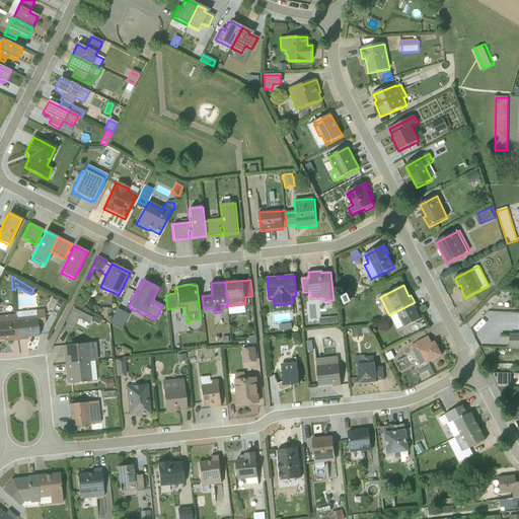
[(49,315),(55,318),(63,303),(57,300),(56,301),(51,299),(48,306),(52,309),(49,315)]
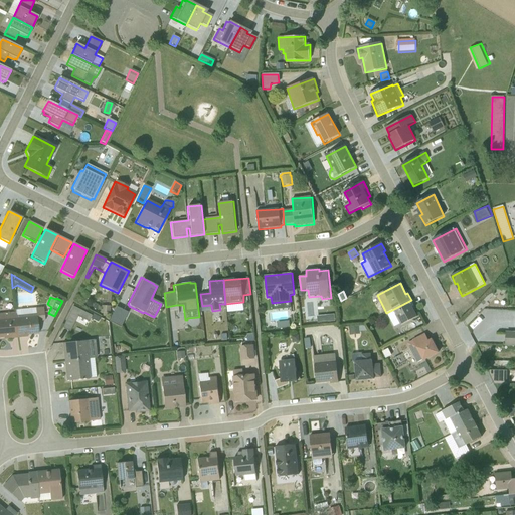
[(414,306),(411,300),(393,310),(401,326),(418,317),(412,308),(414,306)]
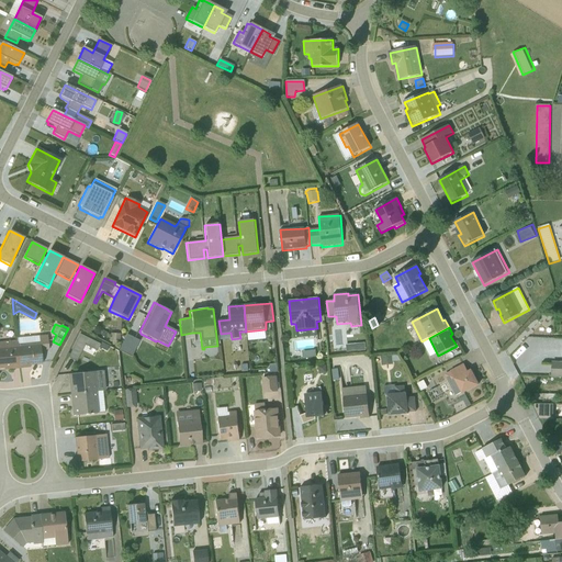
[(132,353),(139,338),(127,332),(120,348),(132,353)]
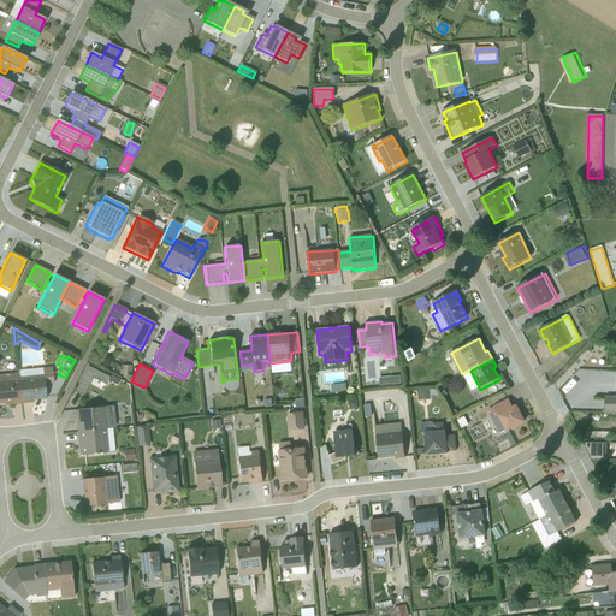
[(88,365),(76,391),(84,395),(93,377),(107,383),(111,374),(88,365)]
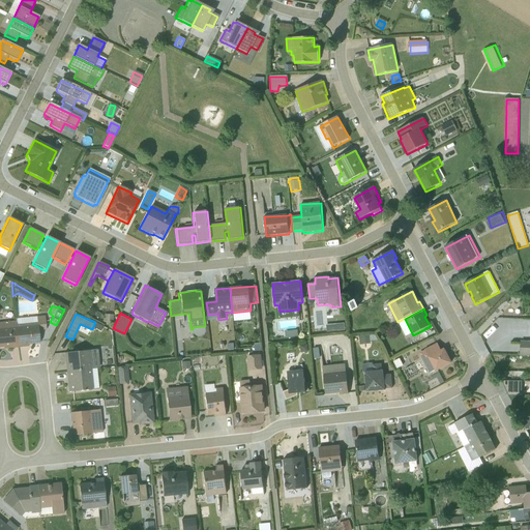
[(96,315),(94,318),(104,323),(112,323),(112,315),(104,315),(102,319),(96,315)]
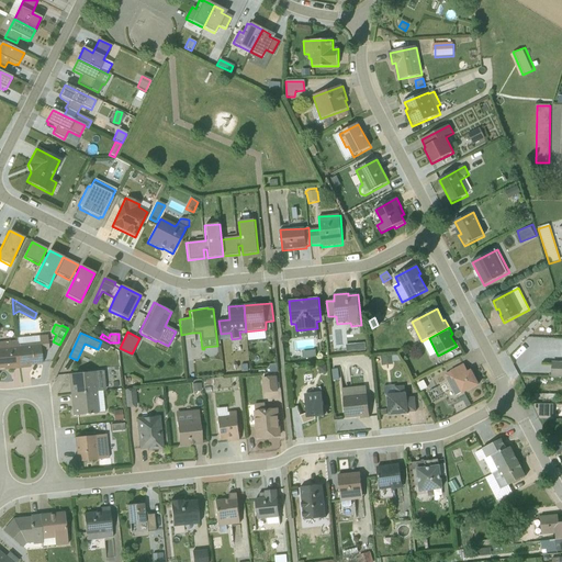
[(48,350),(46,336),(38,336),(15,338),(17,341),(19,369),(29,368),(30,368),(29,366),(41,364),(40,351),(48,350)]
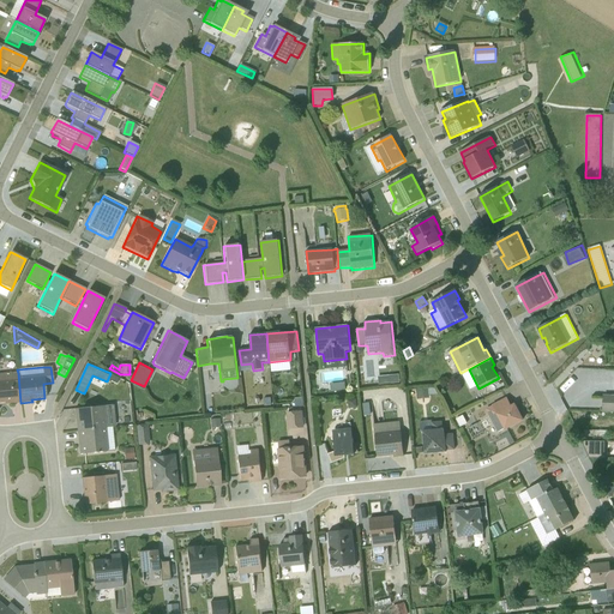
[(18,373),(0,374),(0,402),(4,403),(4,405),(20,403),(18,373)]
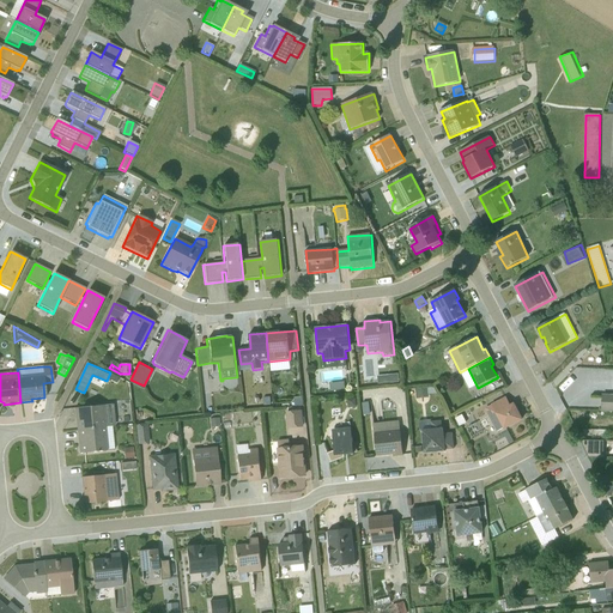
[(378,386),(392,384),(392,376),(377,376),(378,386)]
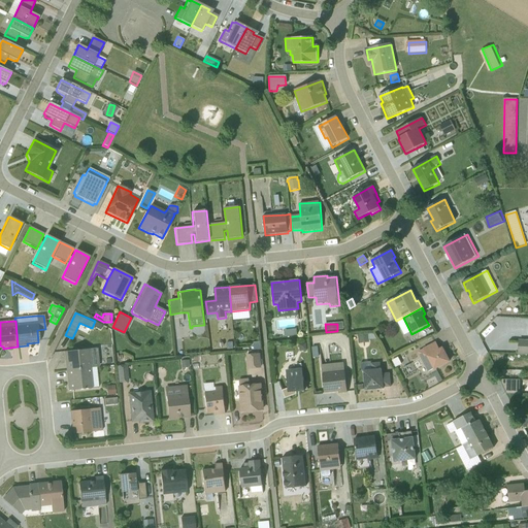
[(370,340),(377,340),(374,333),(369,333),(369,334),(359,335),(359,344),(370,342),(370,340)]
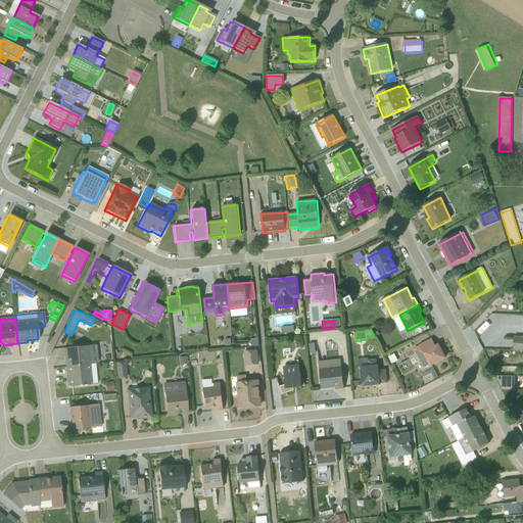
[(514,351),(522,350),(522,337),(514,337),(514,351)]
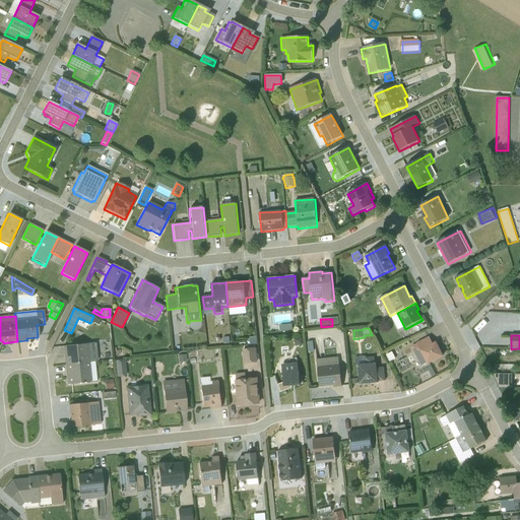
[(412,347),(423,367),(443,356),(436,343),(433,344),(429,338),(412,347)]
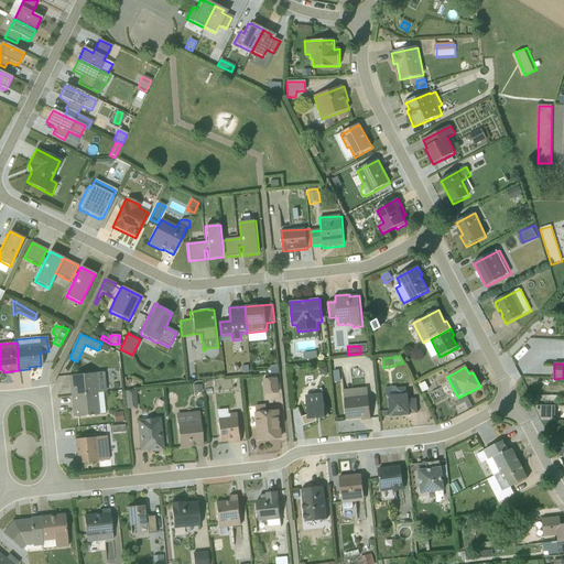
[(96,373),(67,376),(69,397),(105,392),(102,377),(102,372),(96,373)]
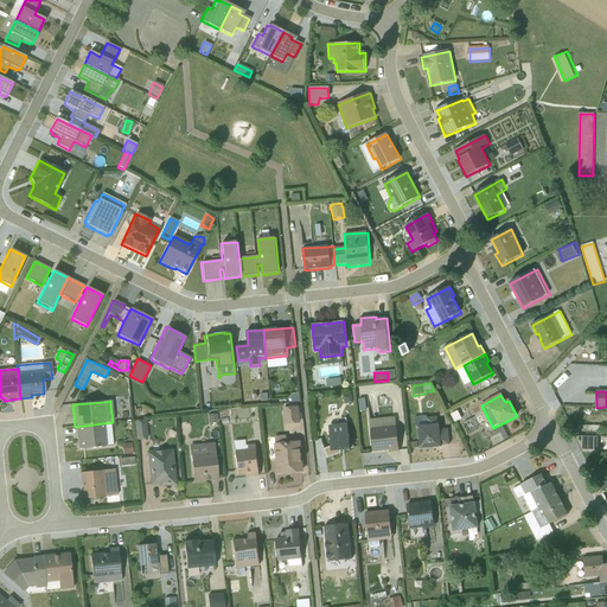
[(304,421),(302,403),(285,404),(286,422),(304,421)]
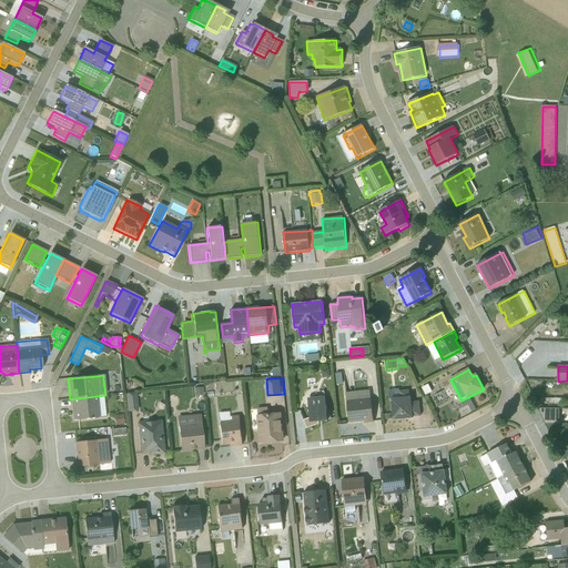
[(423,388),(426,396),(433,393),(429,385),(423,388)]
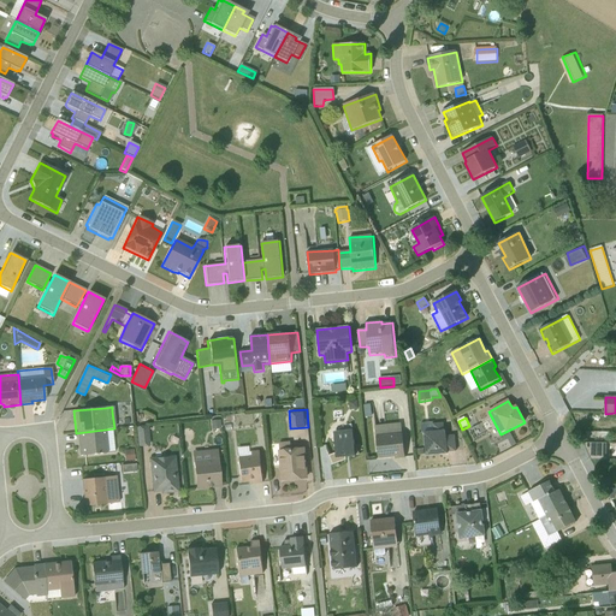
[(402,424),(375,426),(379,458),(396,457),(396,460),(406,458),(402,424)]
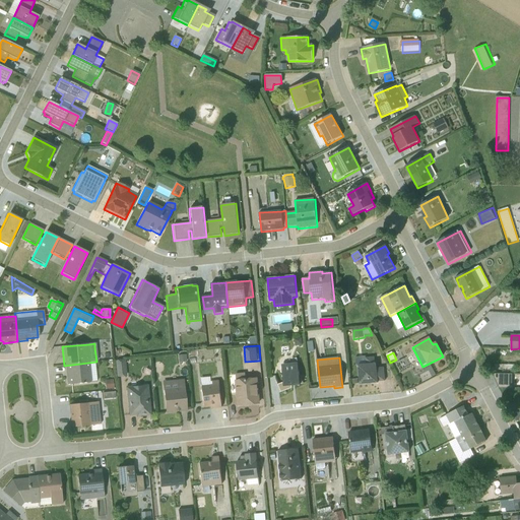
[(358,360),(361,385),(378,384),(379,382),(386,382),(386,381),(385,368),(377,368),(377,364),(375,364),(375,358),(367,358),(366,359),(358,360)]
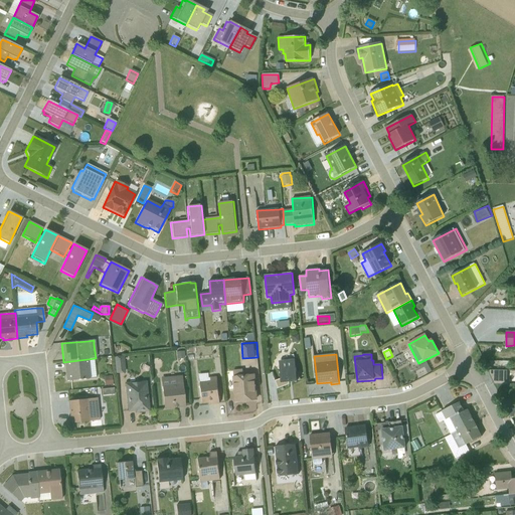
[(124,373),(123,356),(113,357),(115,374),(124,373)]
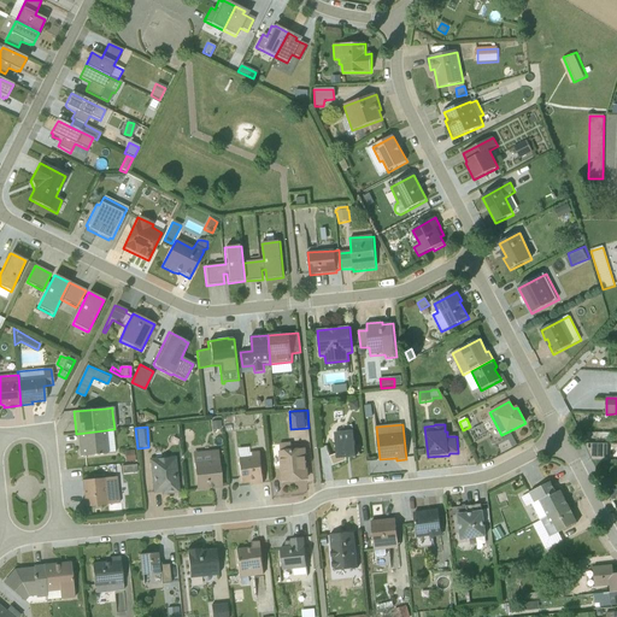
[(354,446),(352,427),(350,427),(351,432),(334,433),(336,454),(329,457),(333,465),(347,460),(347,458),(356,458),(356,456),(360,456),(357,446),(354,446)]
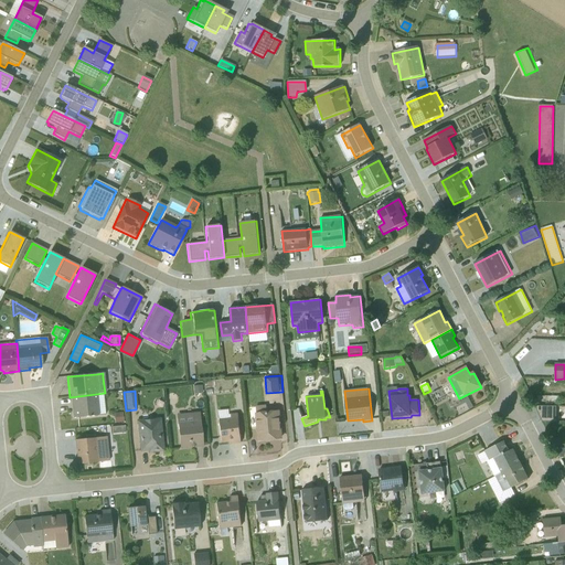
[(70,397),(72,418),(105,415),(103,393),(70,397)]
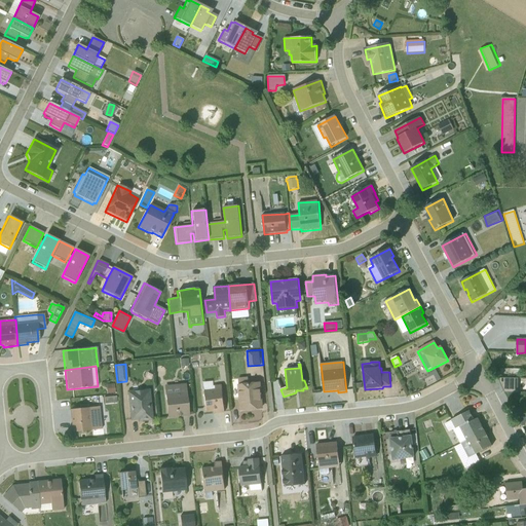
[(248,378),(238,379),(238,384),(237,385),(240,411),(263,409),(261,382),(249,384),(248,378)]
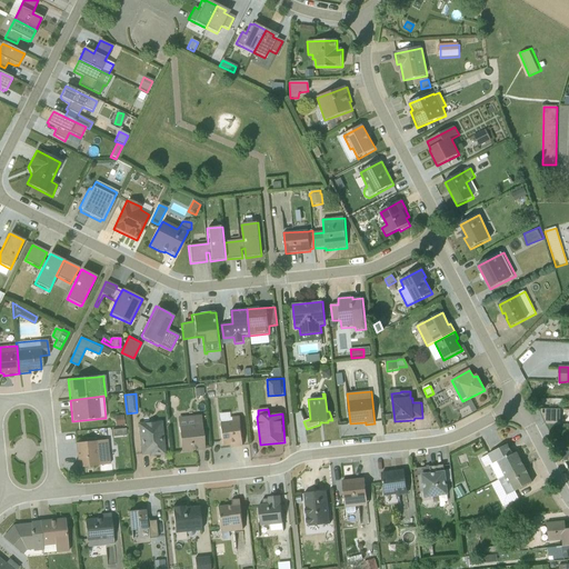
[(113,417),(115,427),(123,426),(122,416),(113,417)]
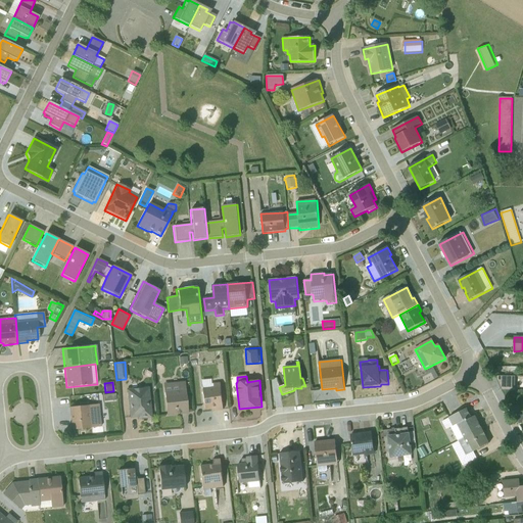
[(184,382),(162,384),(165,416),(193,413),(192,411),(187,412),(184,382)]
